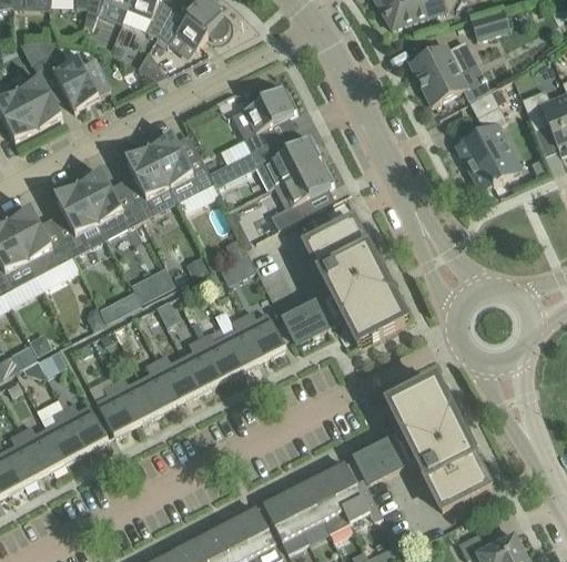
[(0,9),(12,7),(11,0),(0,0),(0,9)]
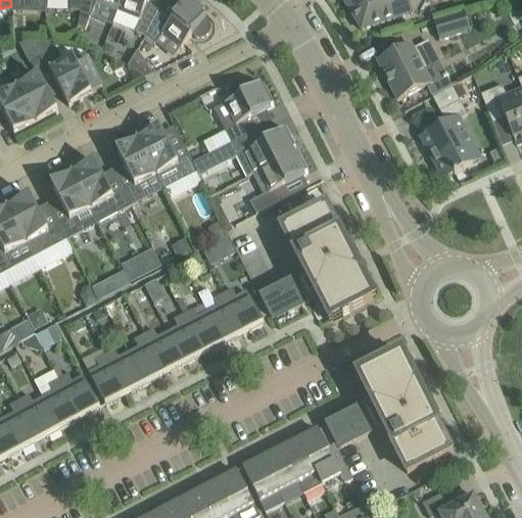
[(69,0),(69,8),(81,8),(82,0),(69,0)]
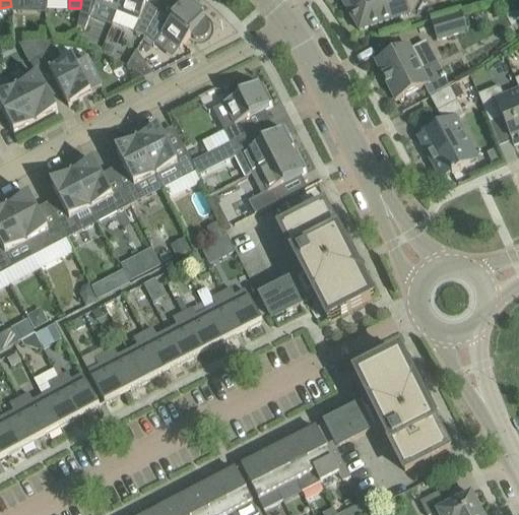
[(81,0),(80,8),(77,22),(84,25),(90,12),(94,1),(117,9),(120,0),(81,0)]
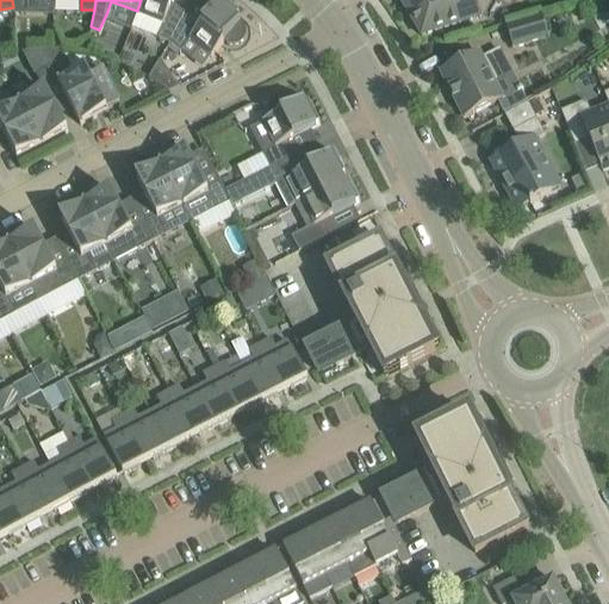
[(141,0),(137,11),(162,22),(157,35),(169,39),(186,10),(184,13),(168,7),(171,0),(141,0)]
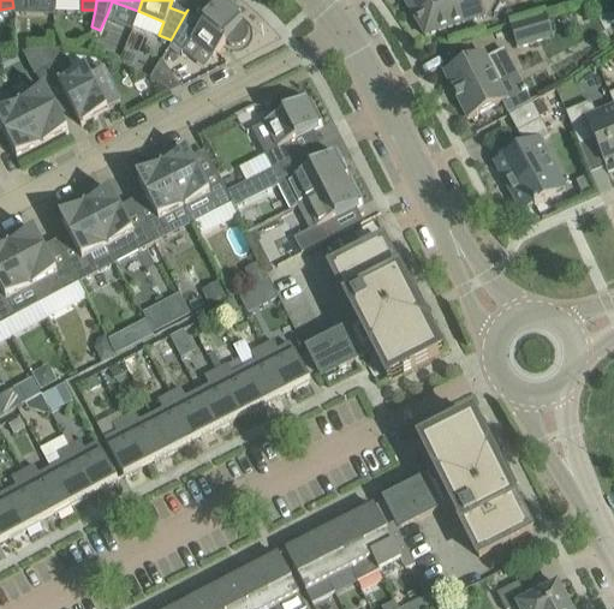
[(200,24),(186,15),(189,10),(188,10),(171,40),(191,55),(200,45),(213,54),(225,39),(228,41),(230,42),(232,42),(233,42),(236,42),(237,42),(239,42),(242,40),(243,40),(244,39),(245,36),(246,35),(248,33),(248,31),(248,29),(248,28),(248,25),(246,23),(245,22),(245,21),(243,19),(238,16),(240,12),(226,0),(220,0),(200,24)]
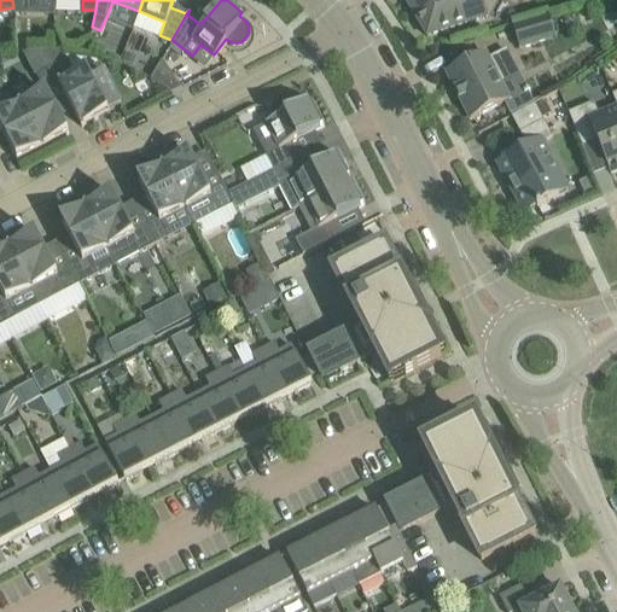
[(407,0),(426,33),(487,13),(482,0),(407,0)]
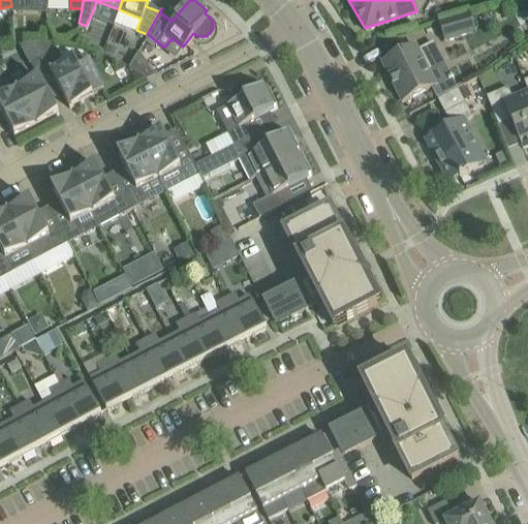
[(439,19),(443,36),(474,28),(470,10),(439,19)]
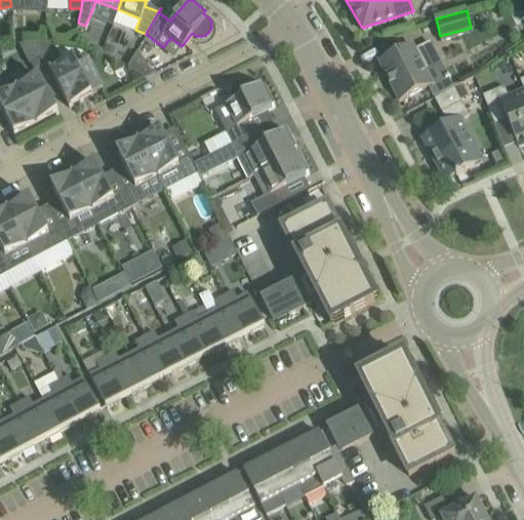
[(440,61),(430,40),(414,47),(411,42),(378,58),(399,100),(432,82),(425,68),(440,61)]
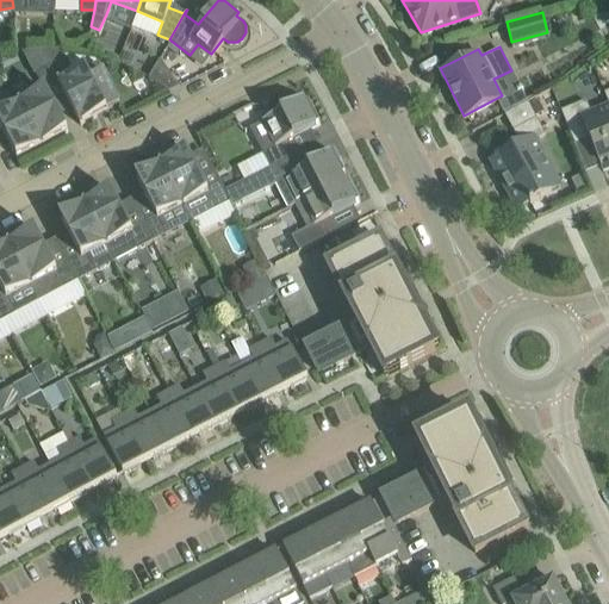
[(125,50),(122,58),(131,62),(134,54),(125,50)]
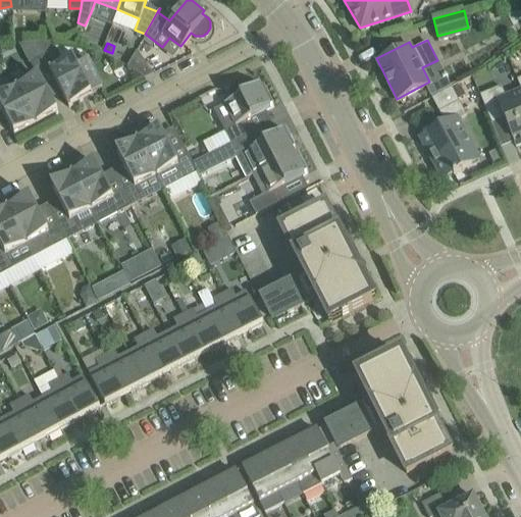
[(99,80),(90,61),(84,50),(72,56),(61,62),(54,48),(44,53),(51,67),(50,68),(62,91),(65,98),(69,104),(83,96),(82,95),(91,90),(102,84),(99,80)]
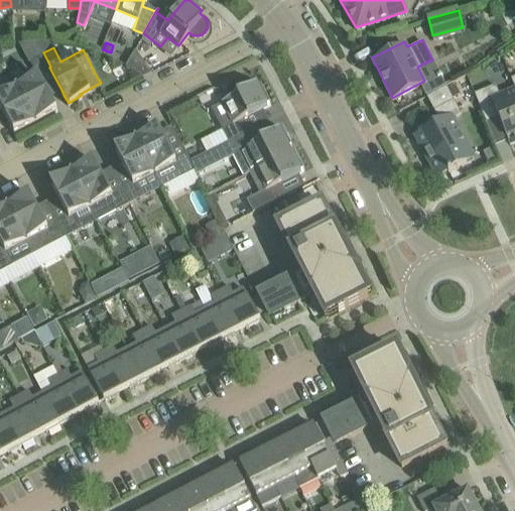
[(125,61),(144,76),(153,65),(134,49),(125,61)]
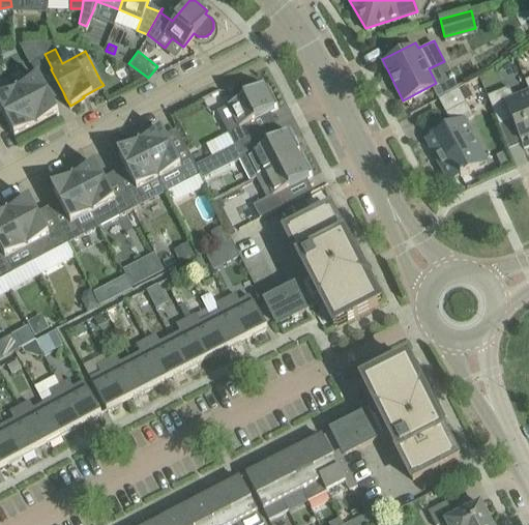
[(31,61),(38,76),(39,75),(39,76),(51,69),(52,68),(45,54),(31,61)]
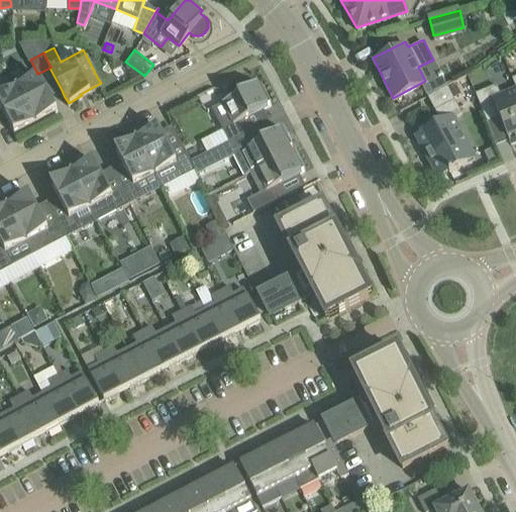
[(38,73),(37,74),(17,85),(32,114),(35,119),(57,108),(54,102),(49,95),(38,74),(38,73)]
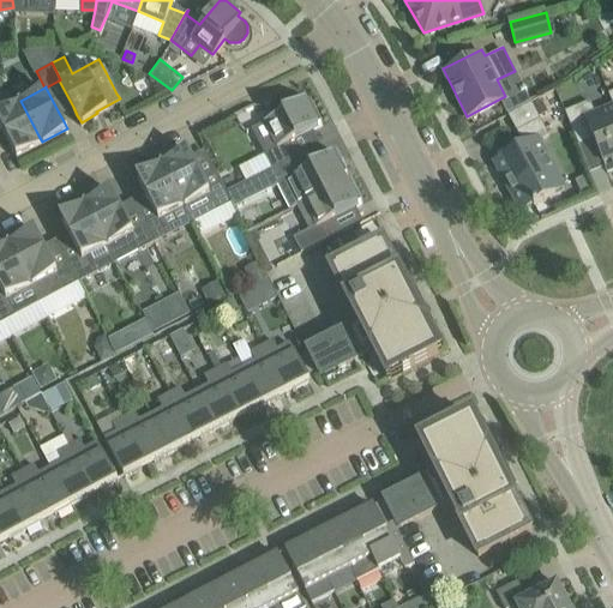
[(281,110),(264,119),(276,145),(264,151),(271,166),(298,152),(290,139),(322,122),(311,101),(307,102),(304,97),(302,95),(300,92),(298,91),(295,90),(292,90),(290,90),(288,91),(286,92),(282,95),(281,97),(280,98),(280,102),(280,106),(280,108),(281,110)]
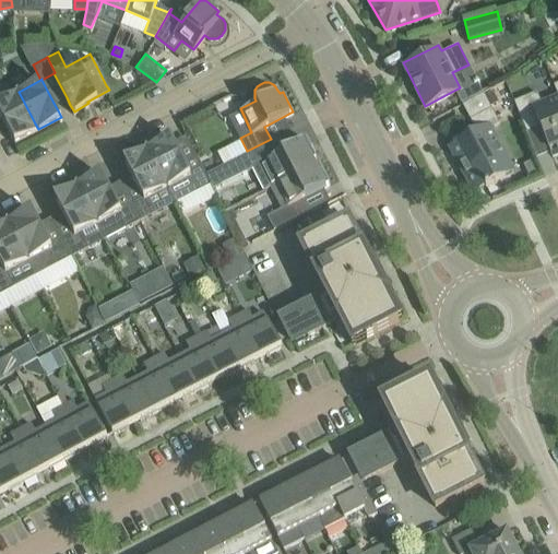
[(541,126),(551,153),(557,150),(557,94),(542,101),(536,89),(513,98),(526,131),(541,126)]
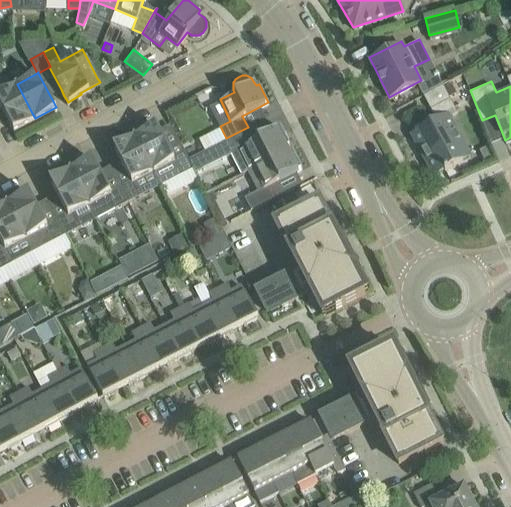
[(0,103),(7,116),(14,130),(35,118),(32,113),(17,84),(0,92),(0,103)]
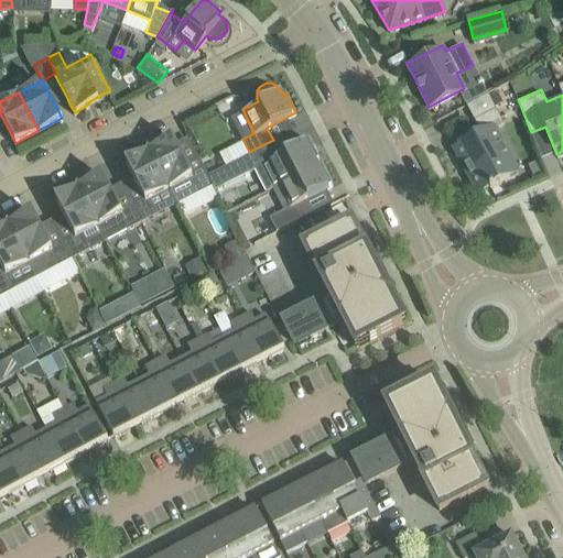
[(489,185),(490,186),(494,185),(493,183),(517,170),(494,127),(504,121),(496,106),(474,118),(482,131),(454,146),(478,190),(489,185)]
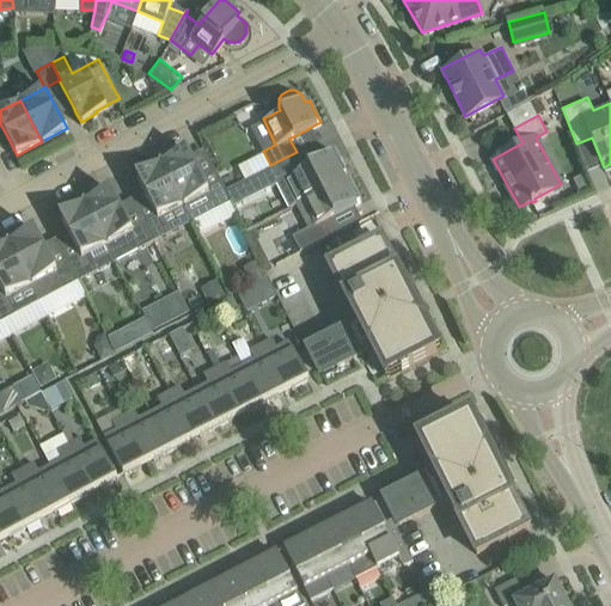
[(208,189),(187,147),(162,160),(191,219),(231,199),(225,188),(222,182),(208,189)]
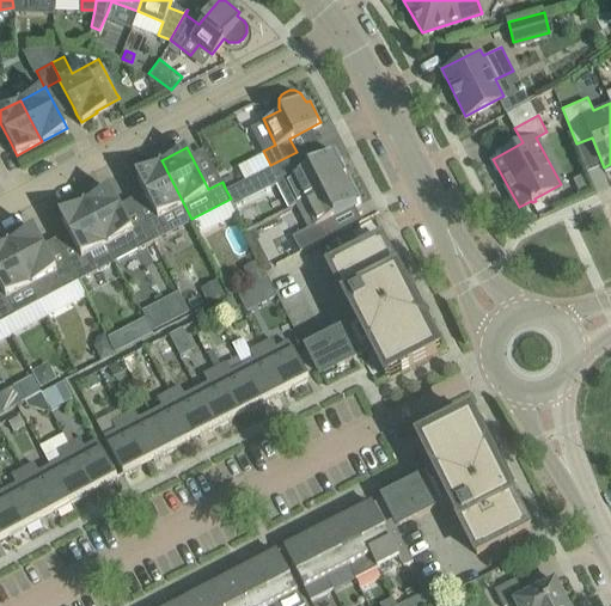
[(267,185),(277,179),(291,204),(297,201),(303,199),(337,181),(344,177),(342,173),(347,171),(335,150),(304,166),(297,152),(270,165),(260,170),(267,185)]
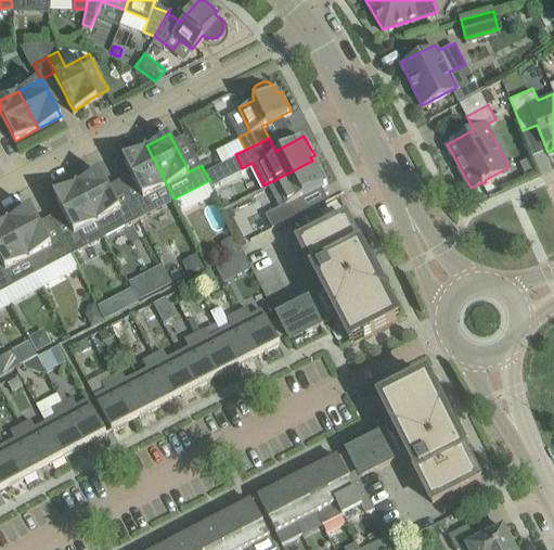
[(146,145),(123,157),(142,195),(130,201),(139,217),(174,199),(146,145)]
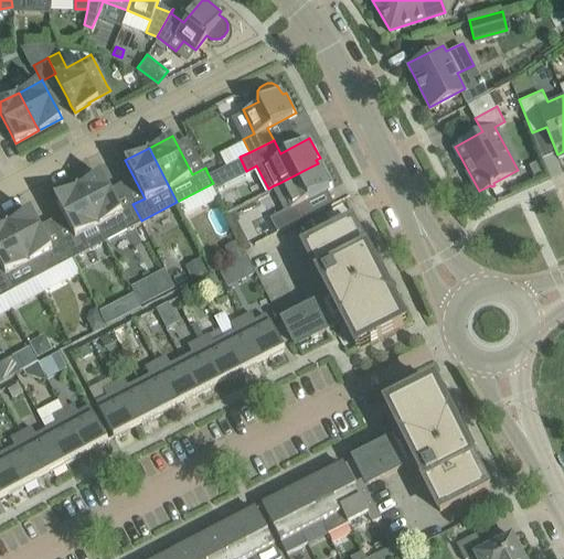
[(279,183),(274,185),(285,208),(269,215),(276,229),(310,213),(304,200),(333,184),(323,164),(319,167),(318,163),(311,167),(279,183)]
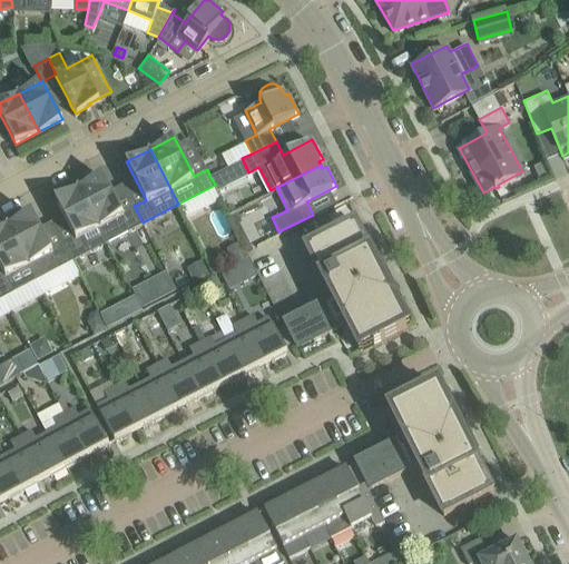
[(217,171),(209,175),(215,185),(217,188),(224,185),(217,171)]
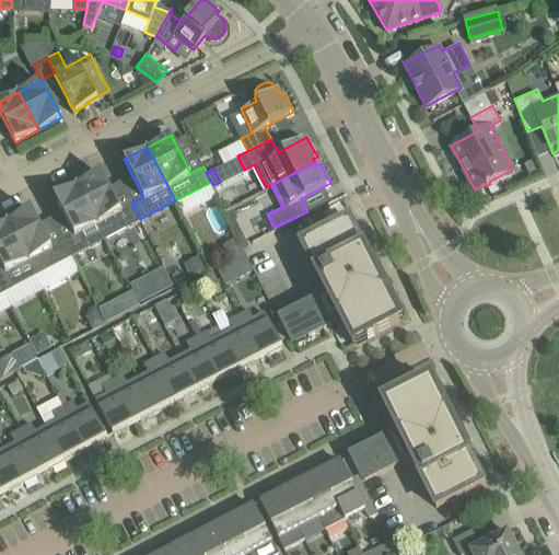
[(120,208),(101,171),(78,183),(105,236),(140,219),(131,203),(120,208)]
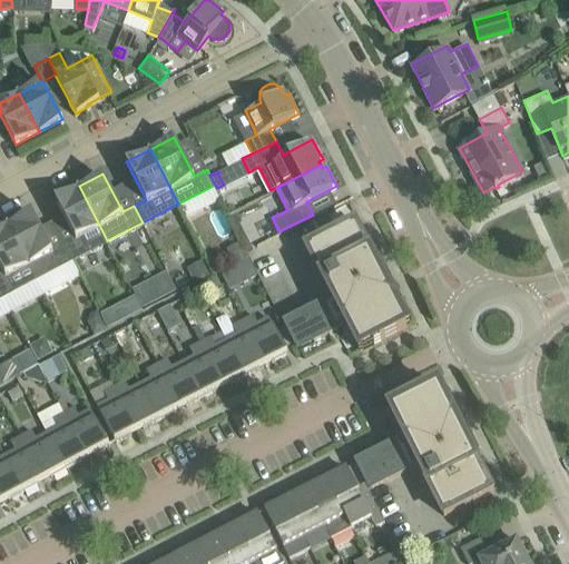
[(79,186),(55,198),(75,237),(64,243),(72,259),(85,253),(107,240),(79,186)]
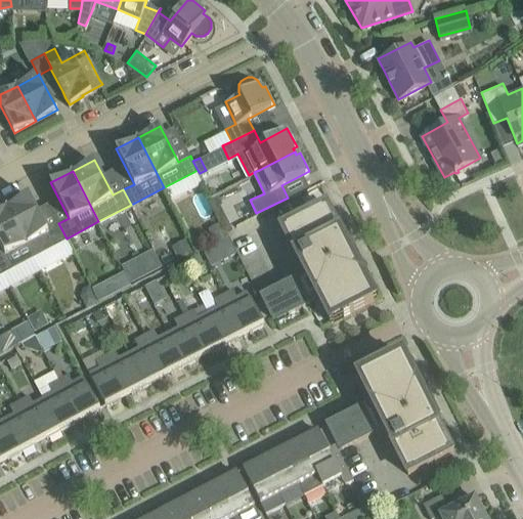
[(48,229),(29,195),(7,206),(34,255),(67,239),(58,223),(48,229)]
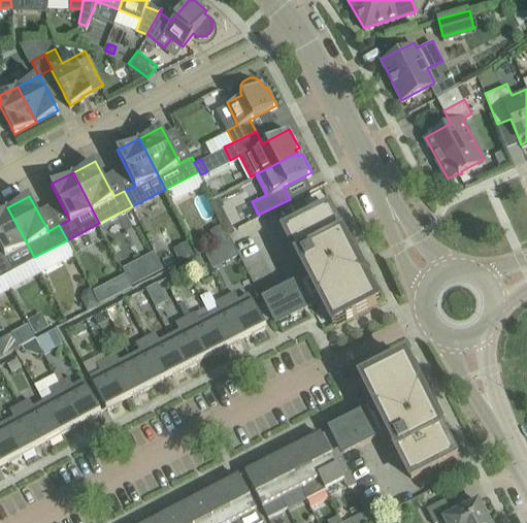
[(300,256),(305,265),(303,265),(309,278),(305,281),(314,296),(318,294),(332,323),(334,322),(332,317),(342,312),(346,316),(376,300),(375,298),(371,300),(365,290),(370,287),(342,234),(340,235),(336,226),(338,226),(334,218),(330,220),(324,209),(329,206),(328,205),(284,228),(298,257),(300,256)]
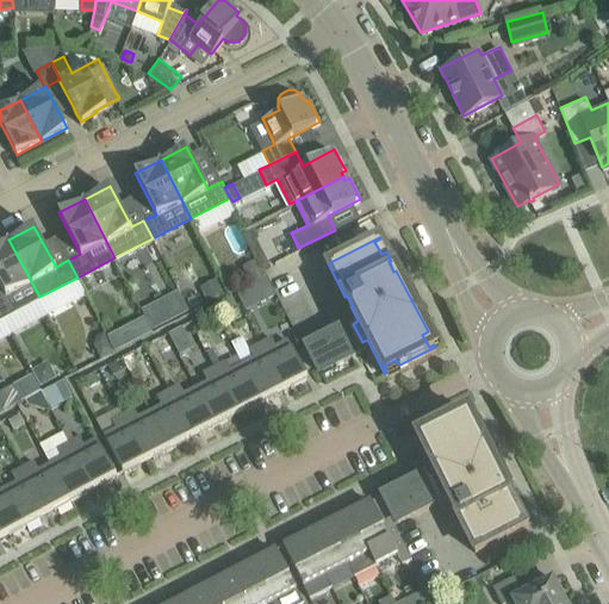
[(8,240),(0,243),(0,284),(5,293),(0,296),(0,313),(2,317),(39,297),(8,240)]
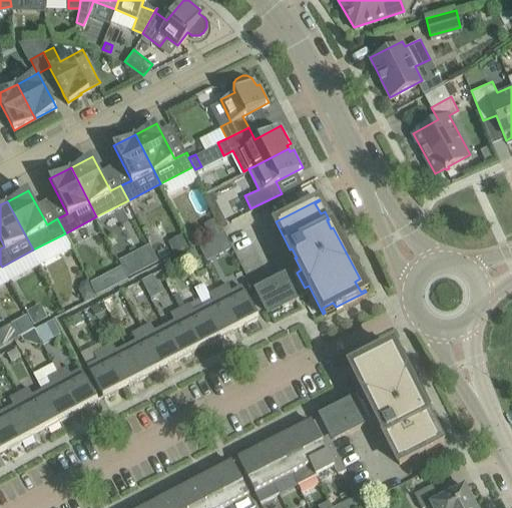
[(168,238),(175,250),(188,244),(181,231),(168,238)]
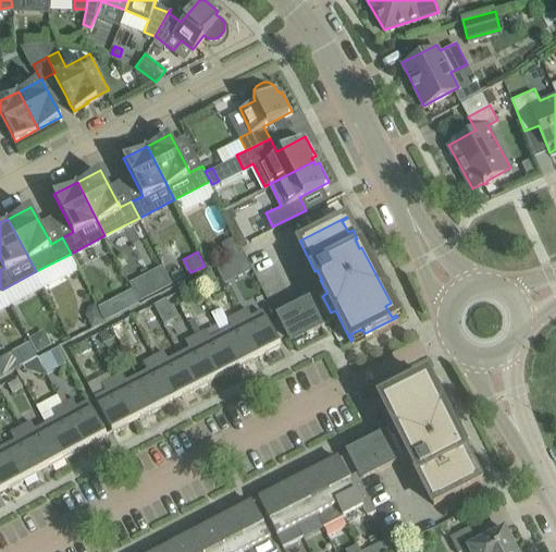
[(229,257),(214,265),(220,276),(234,268),(229,257)]
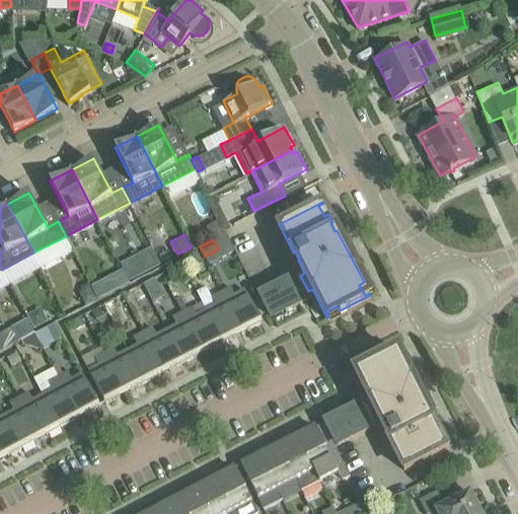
[(192,260),(203,253),(199,245),(188,250),(192,260)]
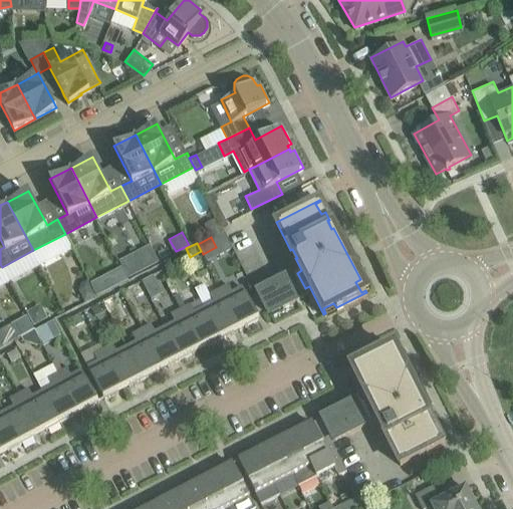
[(111,283),(125,277),(118,261),(103,267),(111,283)]
